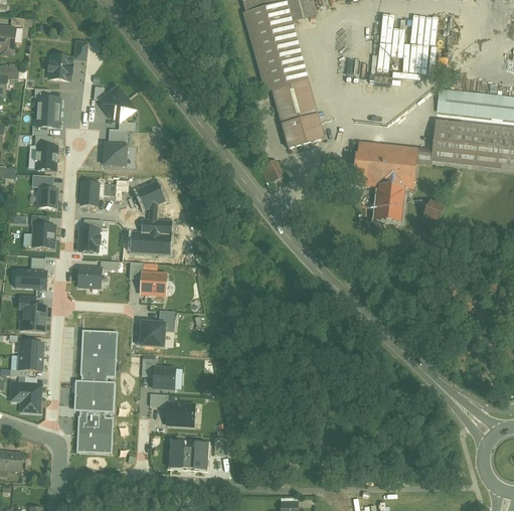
[(242,0),(245,11),(246,11),(285,0),(291,19),(315,13),(311,0),(242,0)]
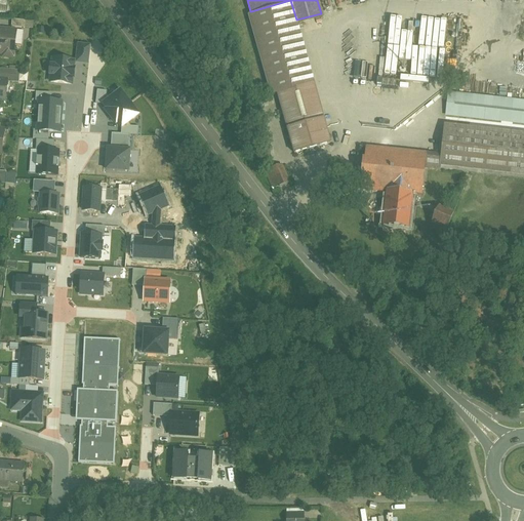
[(296,19),(290,0),(251,11),(250,11),(249,12),(271,91),(277,89),(313,79),(296,19)]
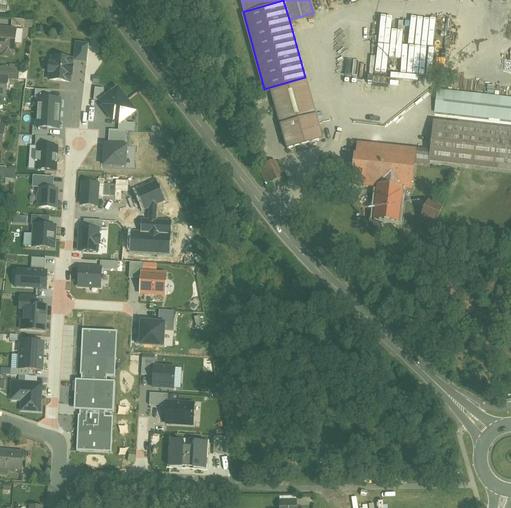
[(24,17),(11,16),(10,23),(23,24),(24,17)]
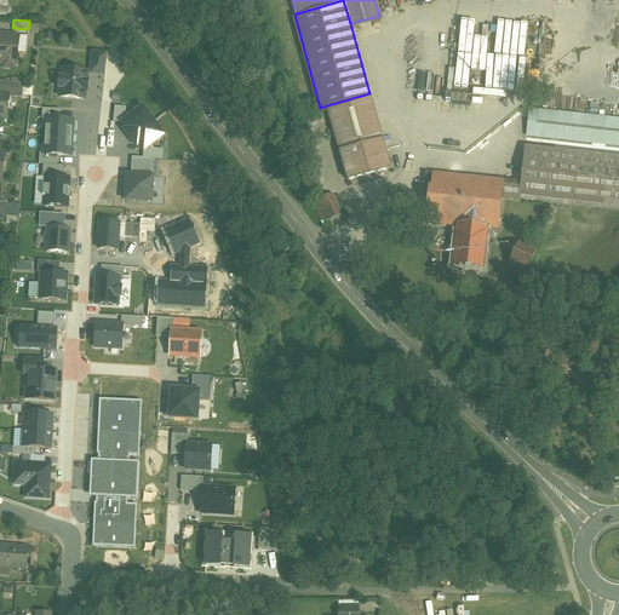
[(19,32),(0,29),(0,59),(3,59),(3,63),(13,65),(15,62),(16,62),(19,32)]
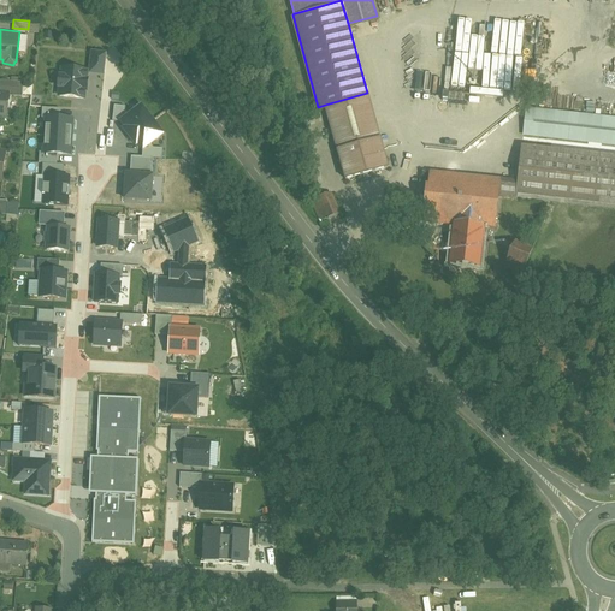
[(498,39),(496,75),(520,77),(522,41),(506,40),(507,33),(497,33),(497,39),(498,39)]
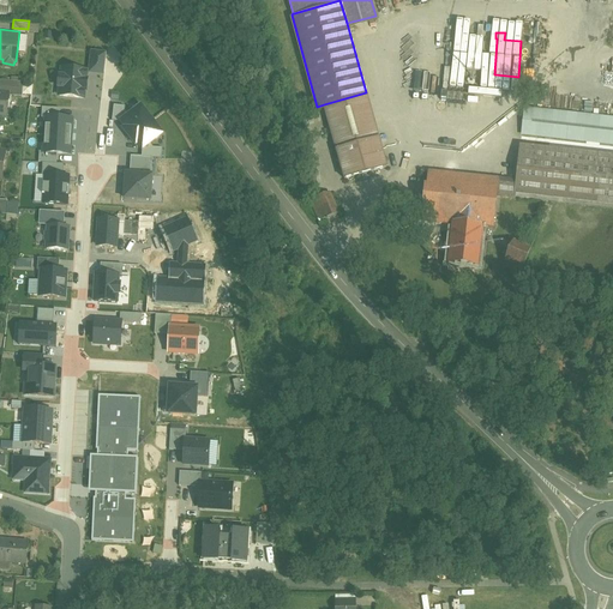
[(440,79),(449,79),(449,65),(454,65),(455,34),(449,34),(448,44),(442,44),(440,79)]
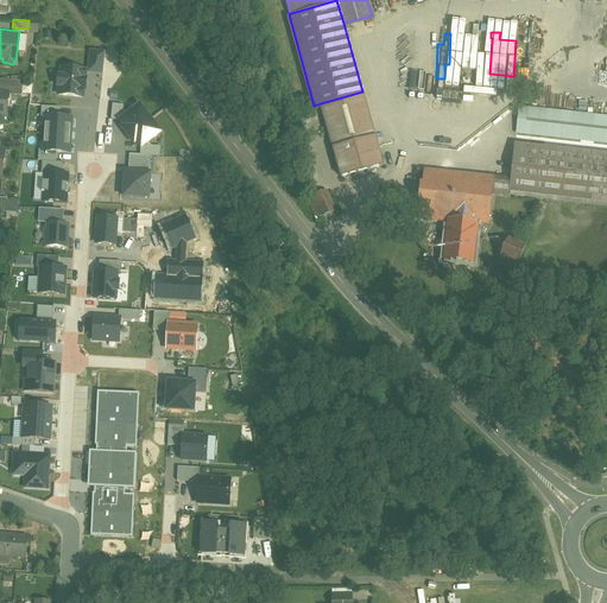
[(461,35),(457,68),(482,70),(485,37),(461,35)]
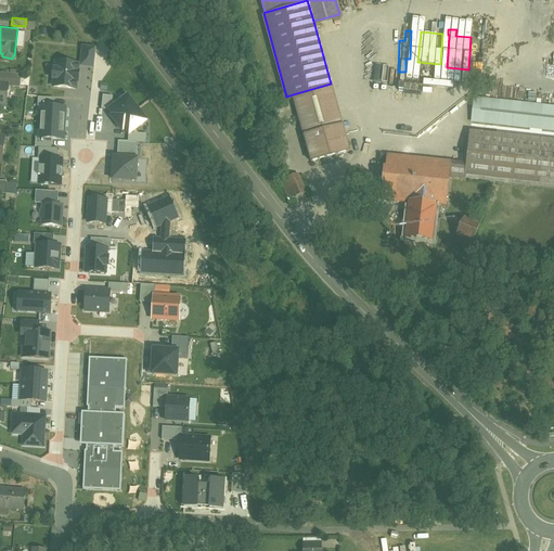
[(79,63),(93,64),(94,42),(80,41),(79,63)]
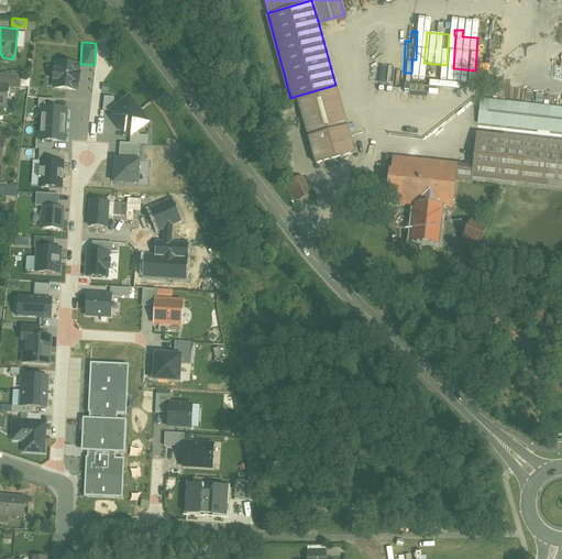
[(52,85),(77,88),(79,61),(54,58),(52,85)]
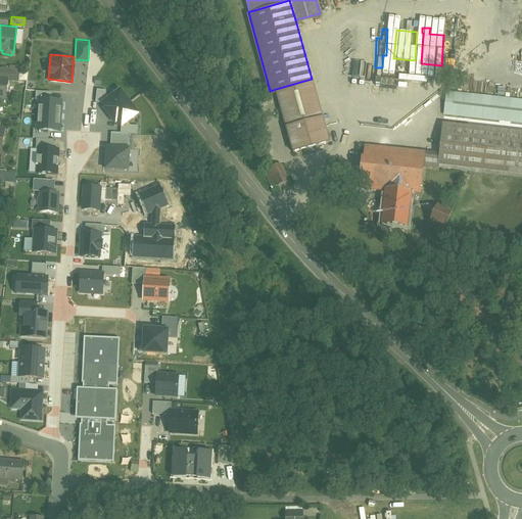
[(15,67),(0,66),(0,76),(7,77),(15,78),(15,67)]
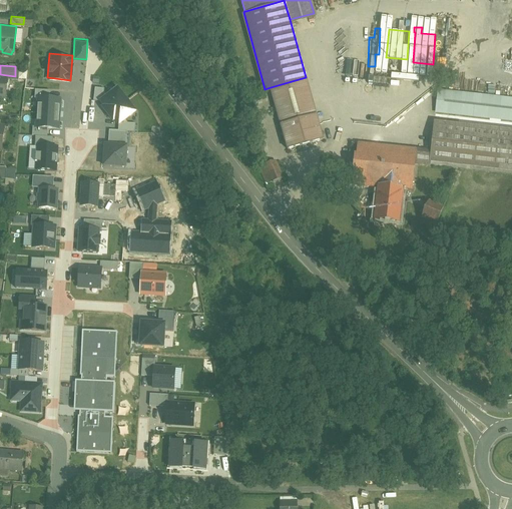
[(362,66),(360,78),(373,80),(375,68),(362,66)]
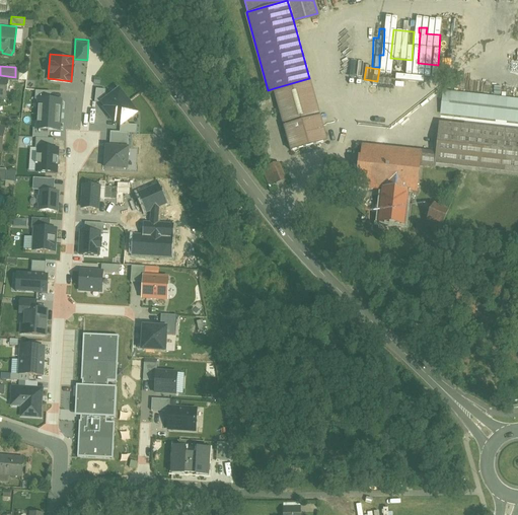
[(309,78),(274,88),(291,148),(325,138),(309,78)]
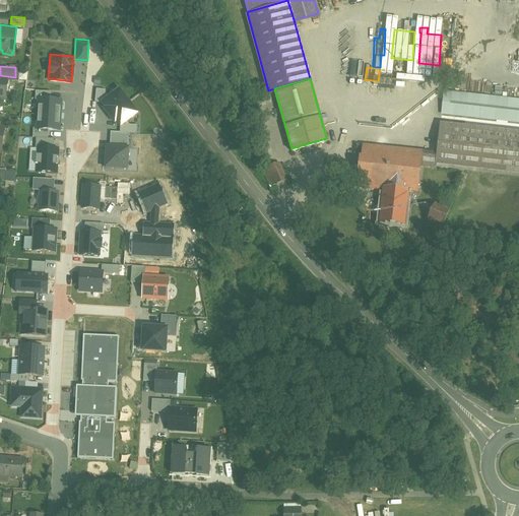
[(100,100),(119,125),(139,110),(119,84),(100,100)]
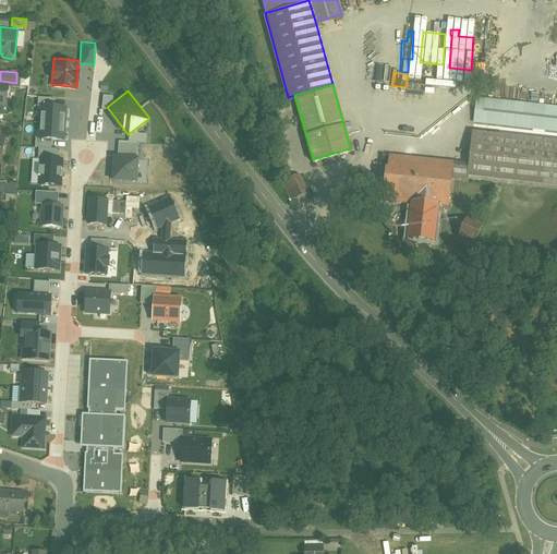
[(529,101),(476,95),(474,118),(527,124),(529,101)]
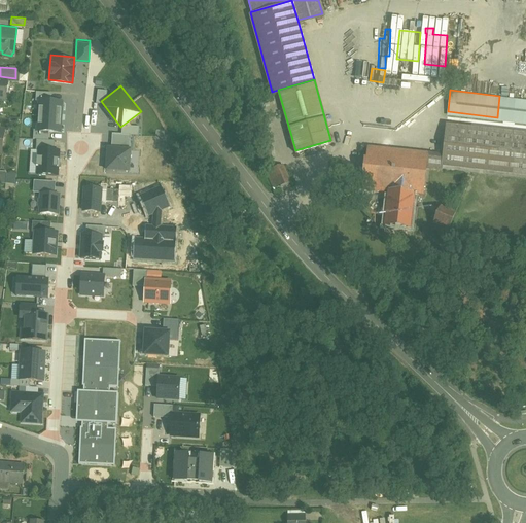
[(35,128),(61,129),(63,98),(37,97),(35,128)]
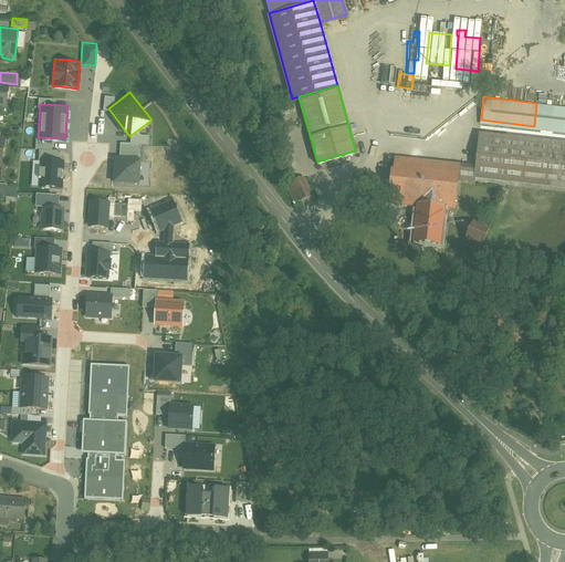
[(10,125),(0,123),(0,135),(4,136),(4,137),(8,137),(10,125)]
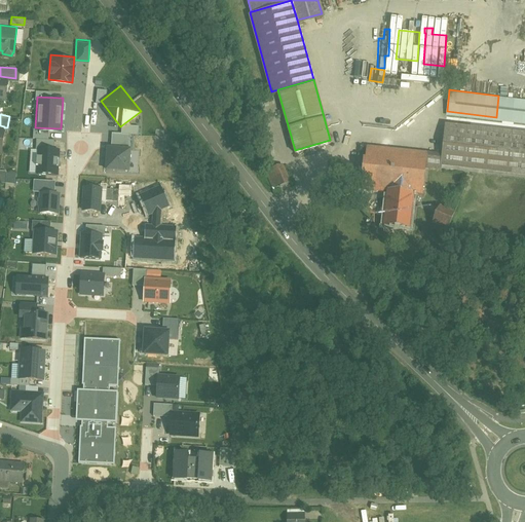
[(524,132),(445,123),(442,152),(441,160),(442,160),(524,170),(524,132)]
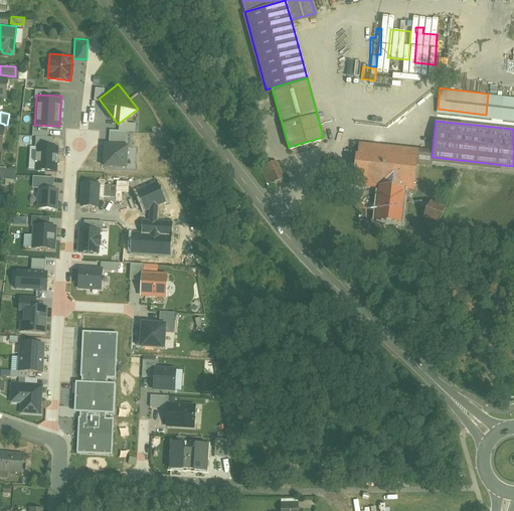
[(417,147),(359,141),(354,182),(379,184),(403,186),(412,187),(415,160),(417,147)]
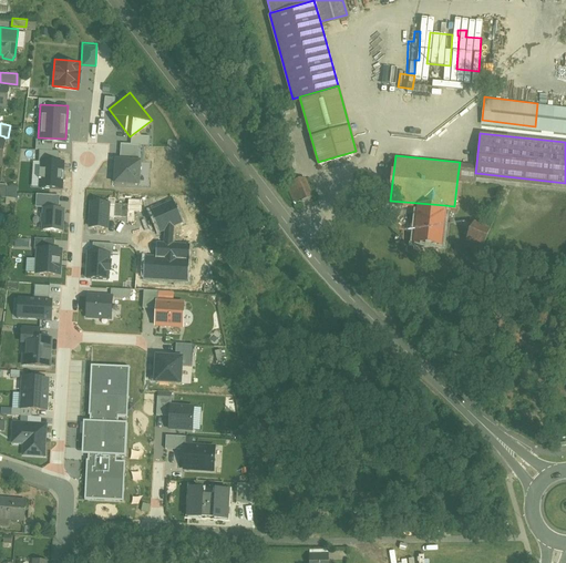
[(39,185),(61,187),(62,159),(40,157),(39,185)]
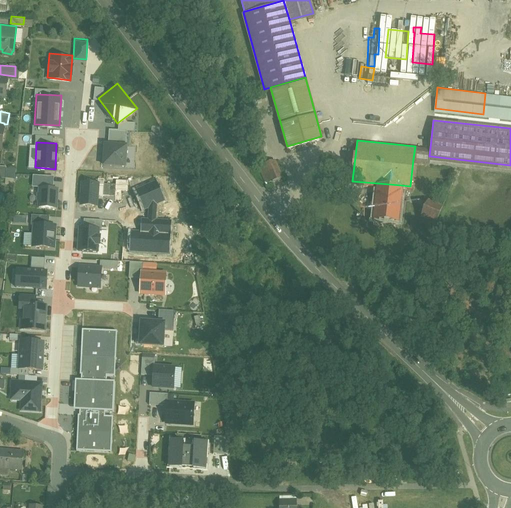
[(103,163),(125,164),(126,143),(104,142),(103,163)]
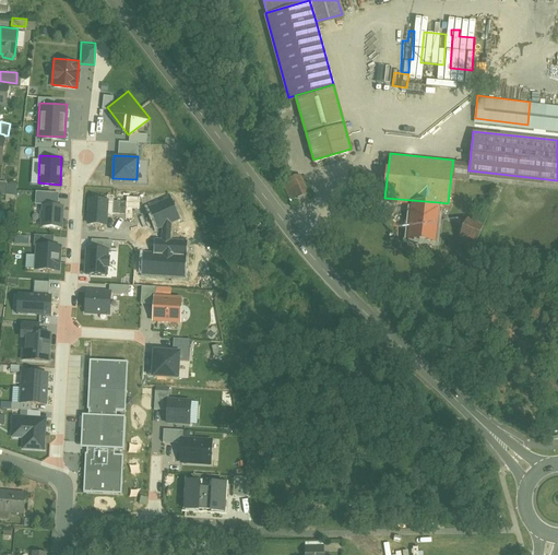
[(470,162),(453,160),(451,174),(469,176),(469,172),(470,172),(470,170),(469,170),(470,162)]
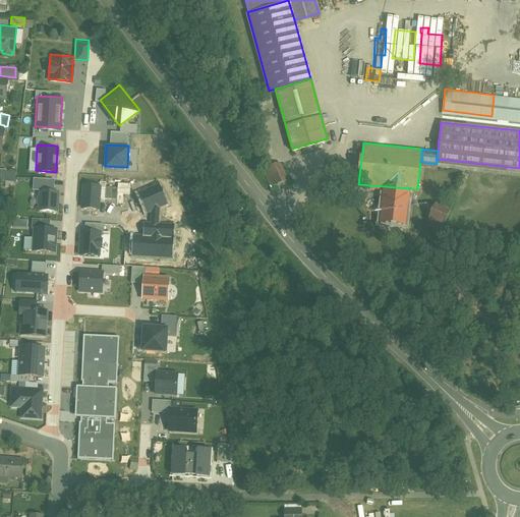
[(278,160),(263,166),(271,184),(285,178),(278,160)]
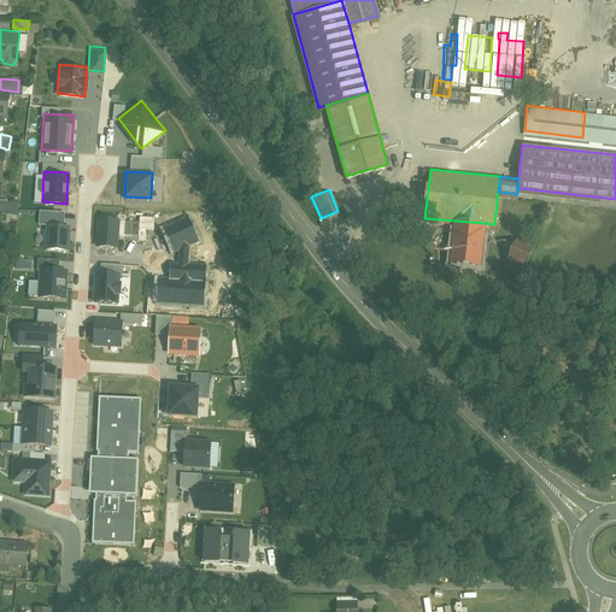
[(45,223),(63,224),(64,209),(39,207),(37,222),(45,223)]
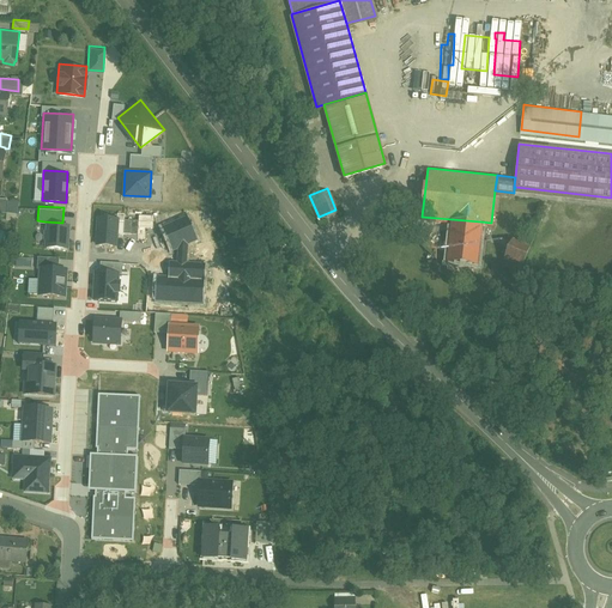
[(143,212),(143,224),(157,224),(157,213),(143,212)]
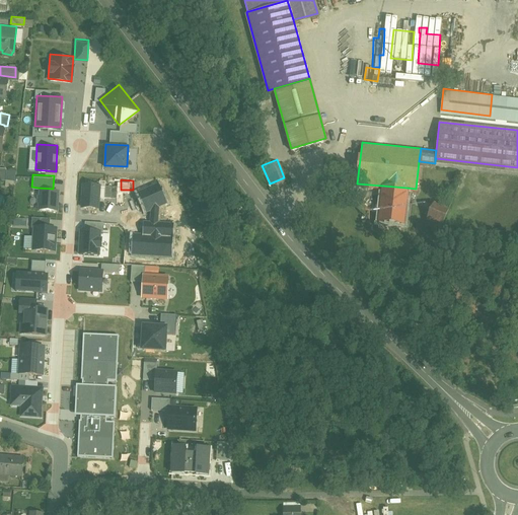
[(79,206),(98,207),(100,181),(81,180),(79,206)]
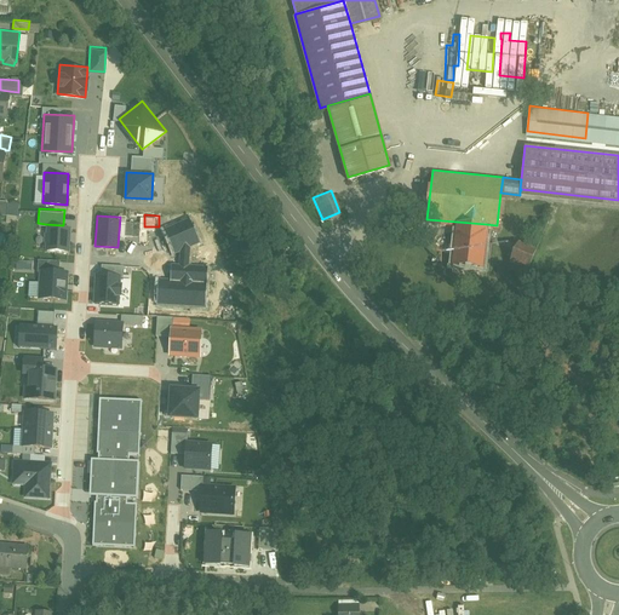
[(170,262),(168,276),(158,276),(156,302),(204,305),(206,280),(206,264),(188,263),(190,245),(198,241),(188,216),(162,226),(173,252),(178,251),(177,262),(170,262)]
